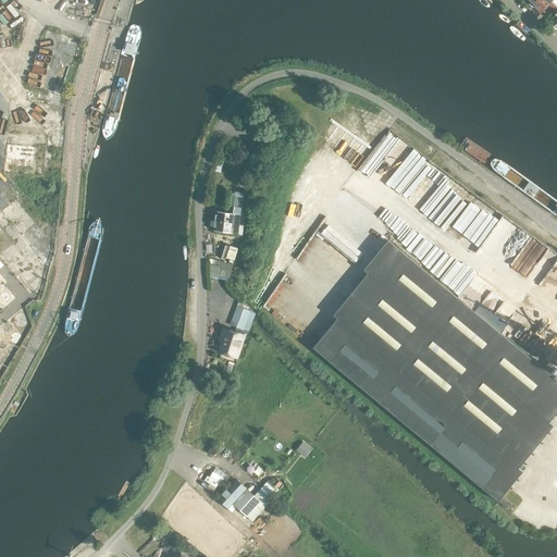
[(556,0),(537,0),(532,5),(542,14),(549,5),(555,11),(556,10),(556,8),(556,0)]
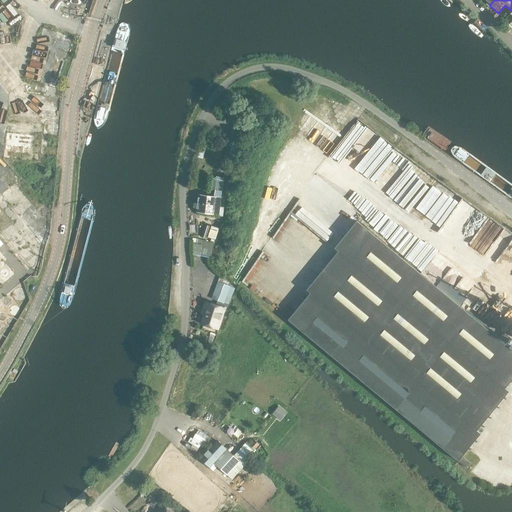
[(39,52),(44,53),(50,31),(45,29),(39,52)]
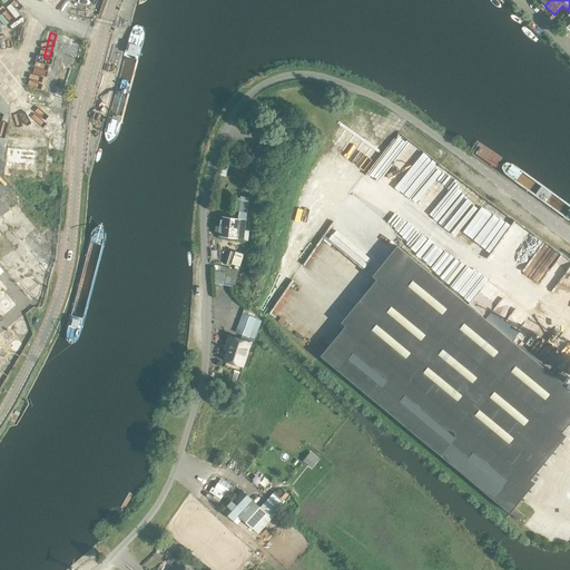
[(40,87),(47,66),(39,64),(33,85),(40,87)]
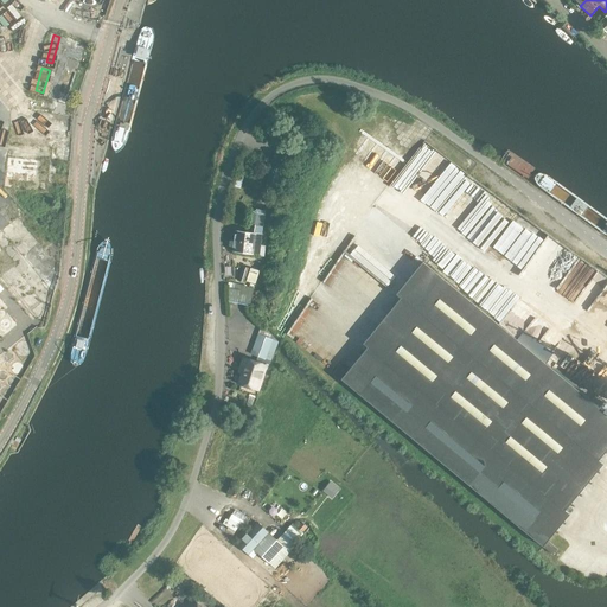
[(58,80),(56,90),(69,94),(72,83),(58,80)]
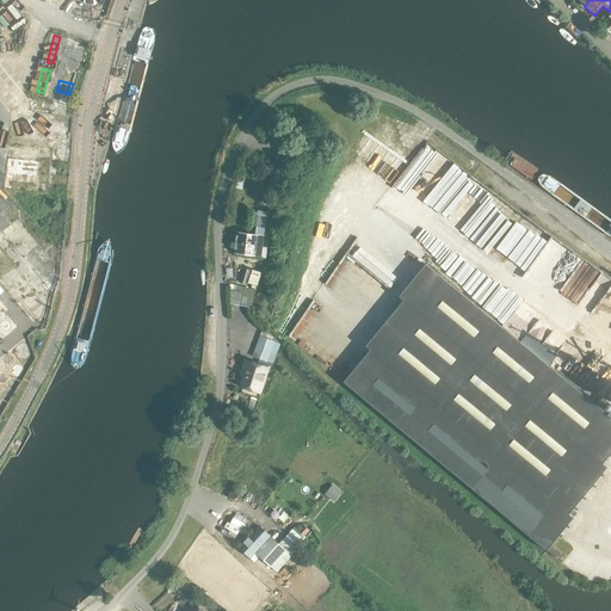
[(285,171),(295,154),(284,148),(275,164),(285,171)]
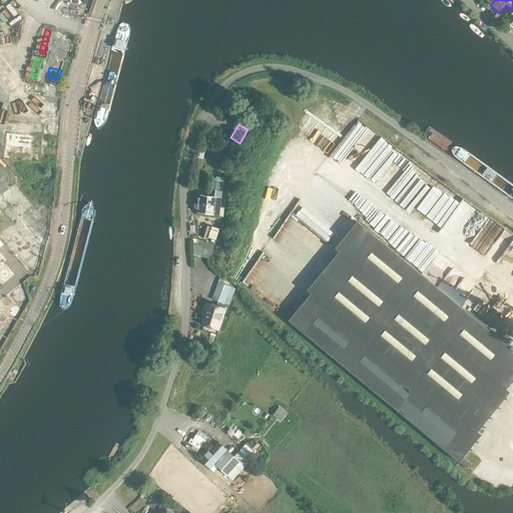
[(21,159),(34,160),(35,135),(16,134),(15,158),(21,158),(21,159)]
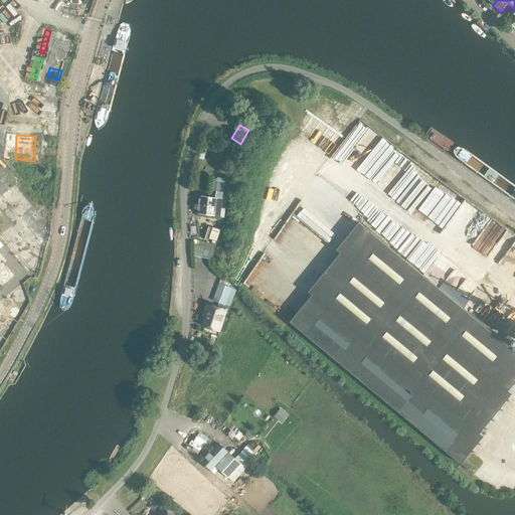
[(214,180),(213,191),(216,191),(223,192),(225,182),(225,179),(218,178),(214,180)]
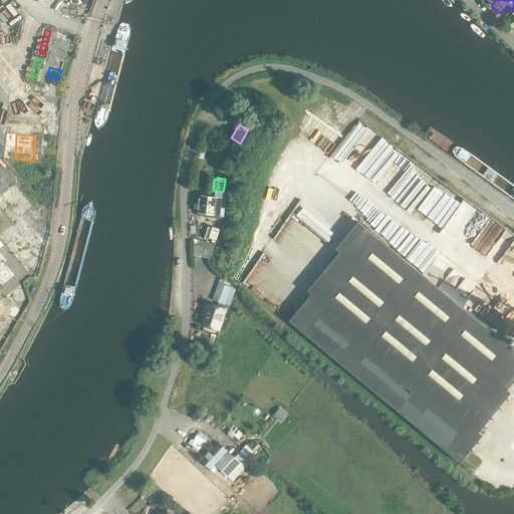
[(200,196),(199,204),(221,207),(223,199),(222,199),(223,192),(216,191),(215,198),(200,196)]
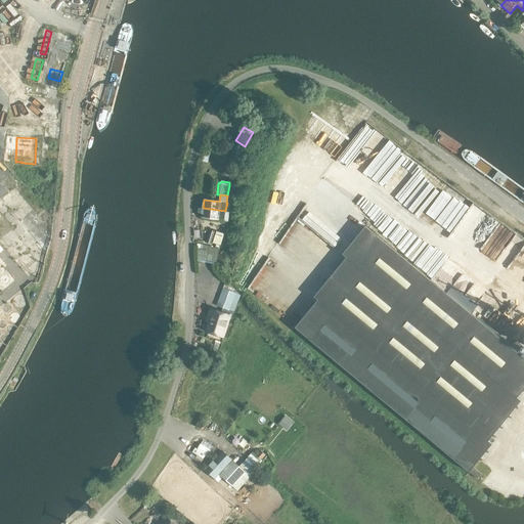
[(203,208),(201,217),(219,219),(224,220),(225,211),(203,208)]
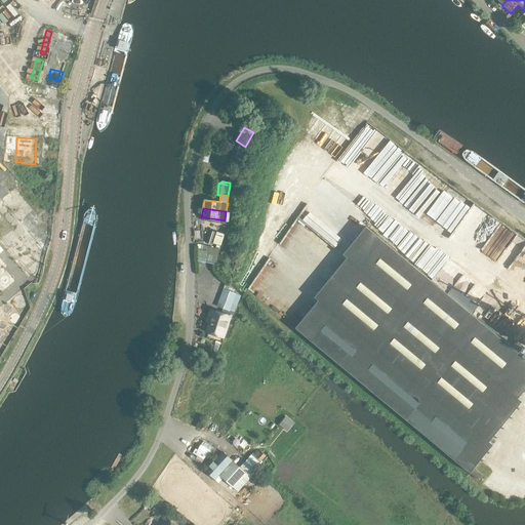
[(518,399),(524,389),(524,359),(365,228),(342,255),(347,258),(314,298),(318,301),(295,328),(470,473),(492,445),(488,442),(521,402),(518,399)]
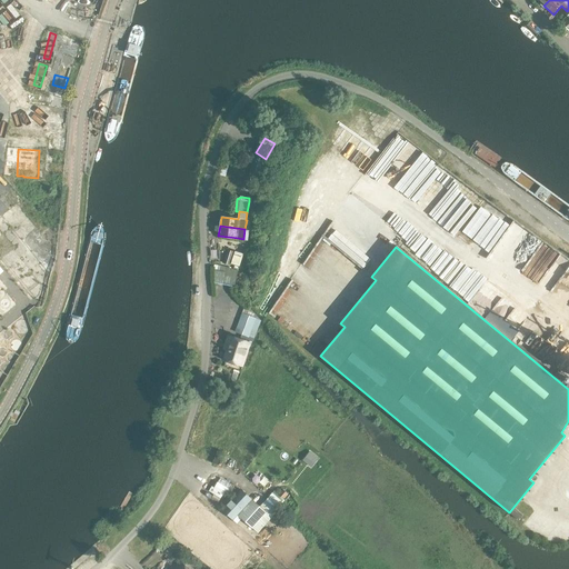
[(230,266),(235,253),(227,250),(222,262),(230,266)]
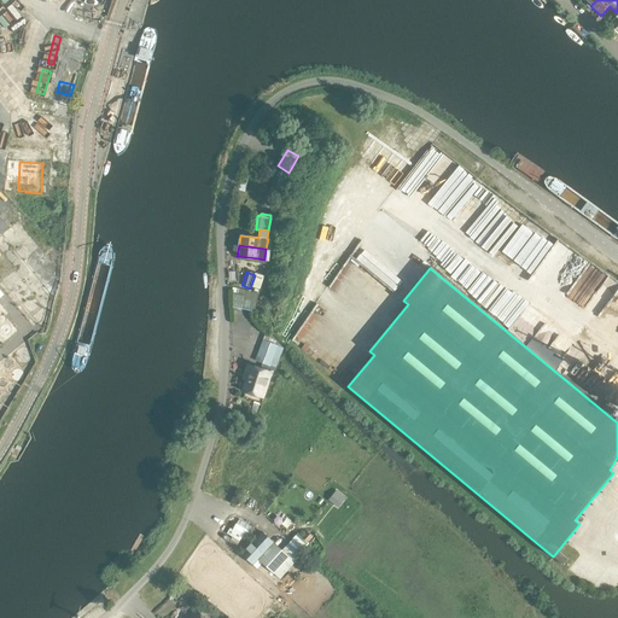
[(234,287),(232,307),(252,310),(255,312),(257,297),(257,293),(256,293),(234,287)]
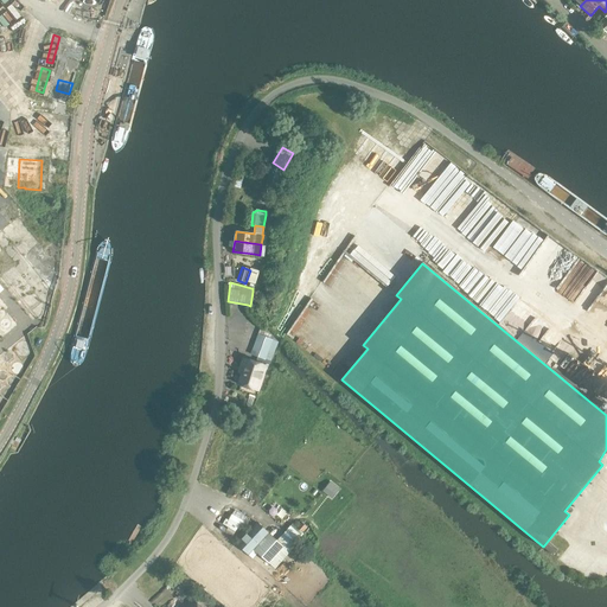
[(264,359),(272,342),(257,336),(250,355),(264,359)]
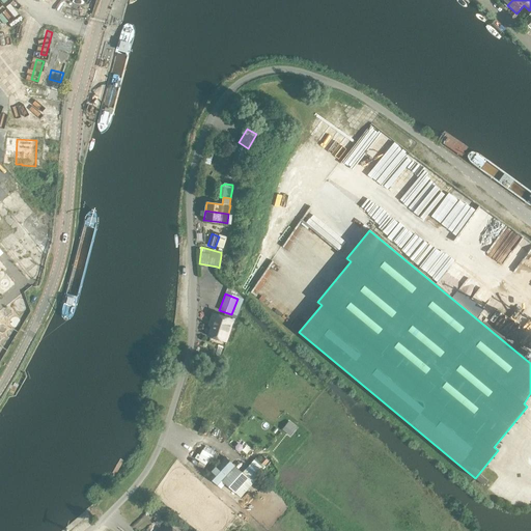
[(213,314),(211,320),(211,322),(215,323),(208,342),(223,347),(232,320),(213,314)]
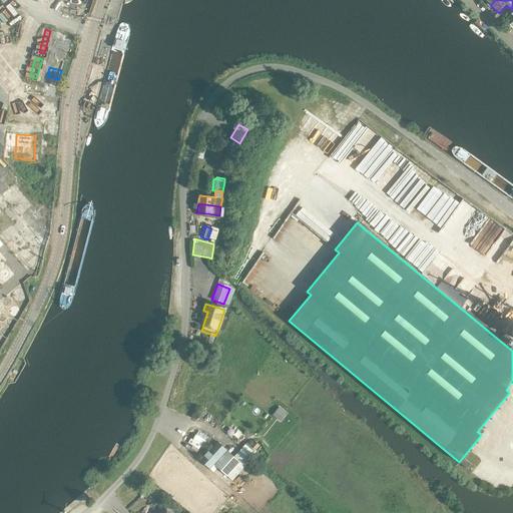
[(274,414),(280,418),(284,413),(278,409),(274,414)]
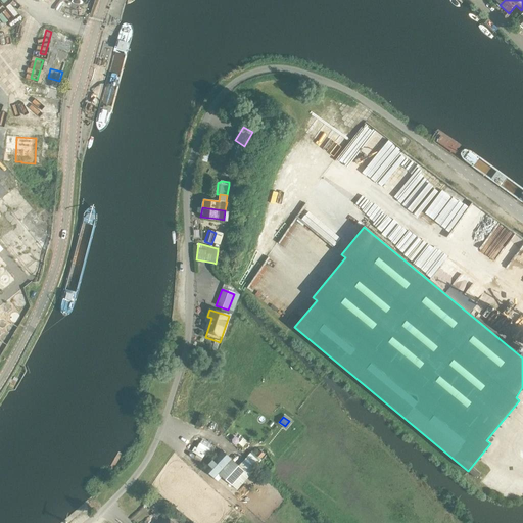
[(219,474),(232,460),(222,450),(204,470),(215,479),(219,474)]
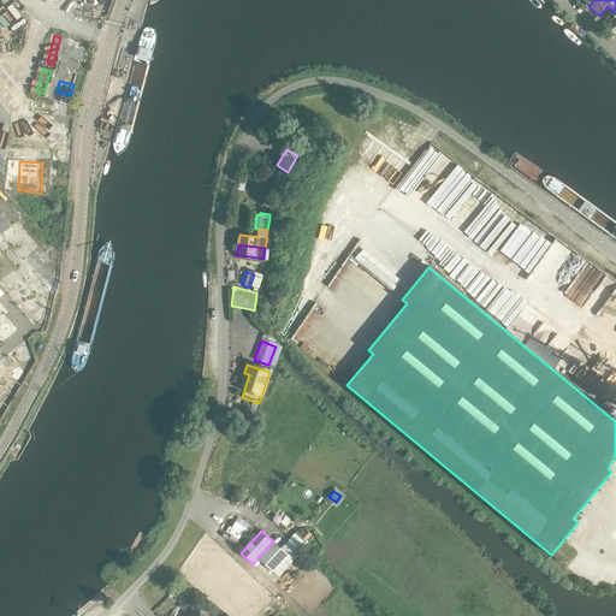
[(300,535),(295,532),(288,540),(292,544),(300,535)]
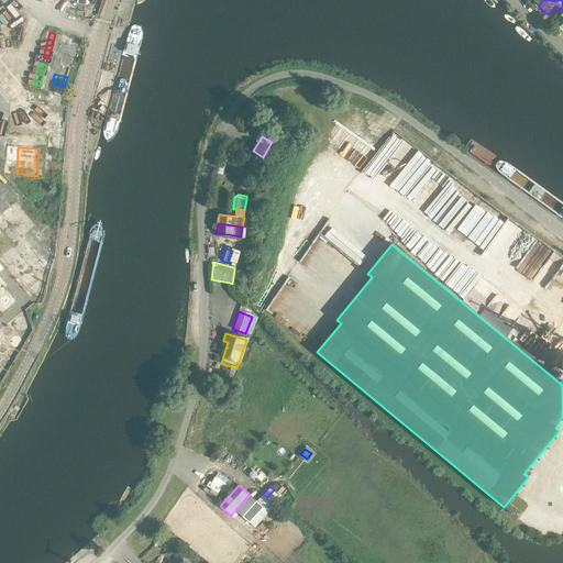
[(250,495),(235,510),(250,522),(263,507),(250,495)]
